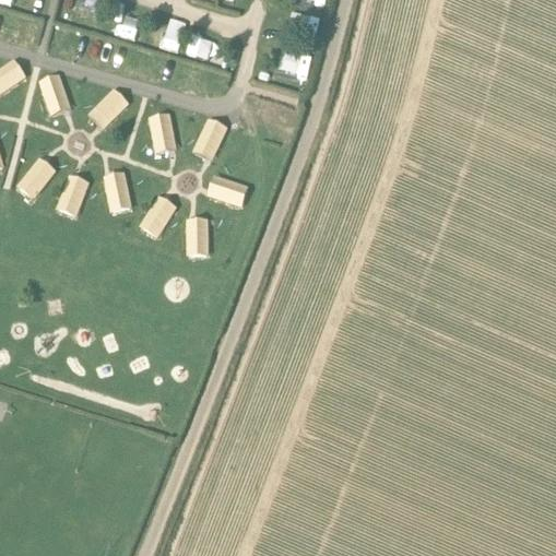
[(70,0),(64,20),(85,26),(94,0),(70,0)]
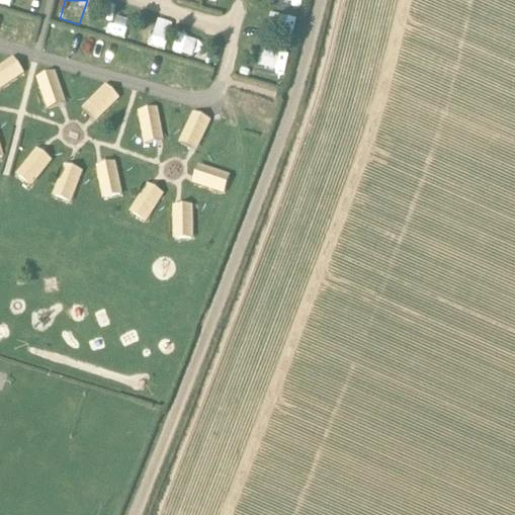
[(13,55),(0,61),(0,84),(22,72),(13,55)]
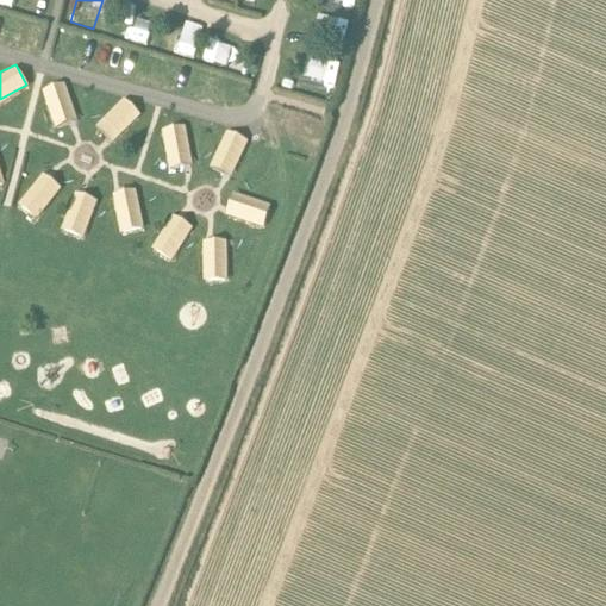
[(44,86),(50,123),(74,119),(68,81),(44,86)]
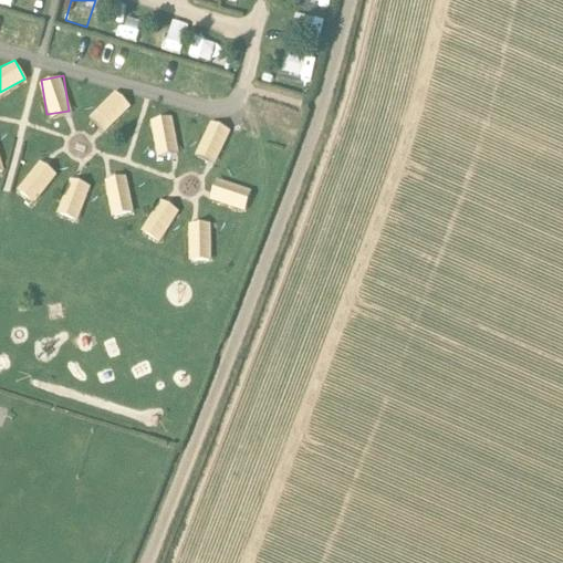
[(114,89),(87,114),(102,131),(129,105),(114,89)]
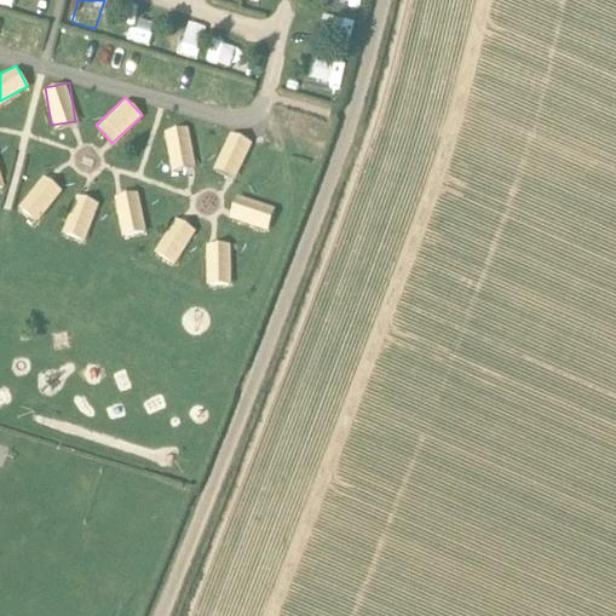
[(170,170),(194,167),(190,126),(166,128),(170,170)]
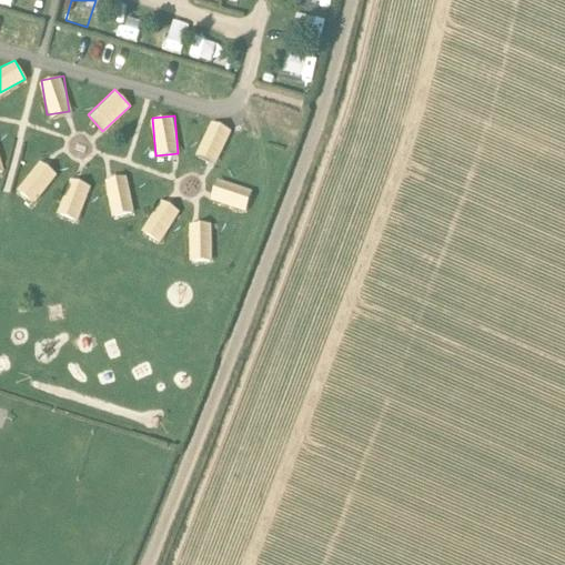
[(214,163),(231,129),(211,120),(194,153),(214,163)]
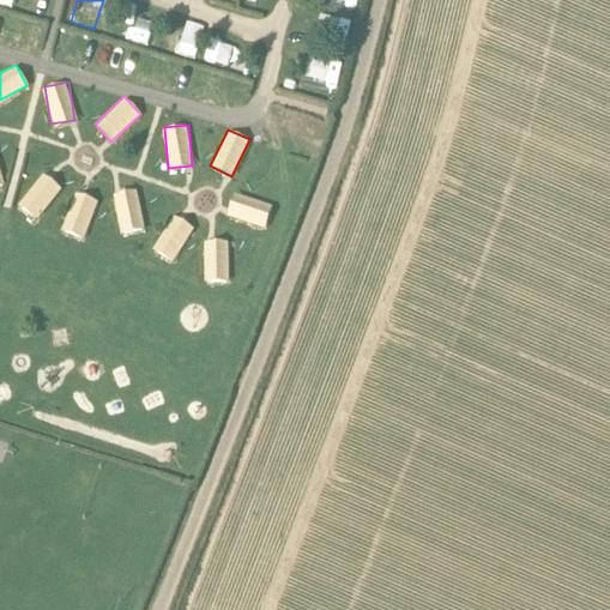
[(43,171),(14,203),(32,219),(61,187),(43,171)]
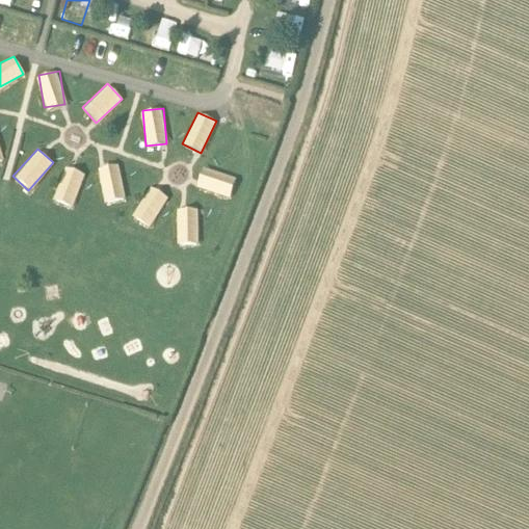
[(105,203),(127,197),(118,162),(97,167),(105,203)]
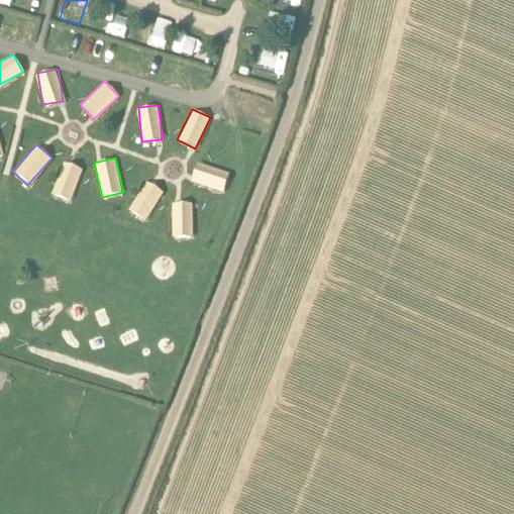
[(50,194),(70,201),(82,168),(63,161),(50,194)]
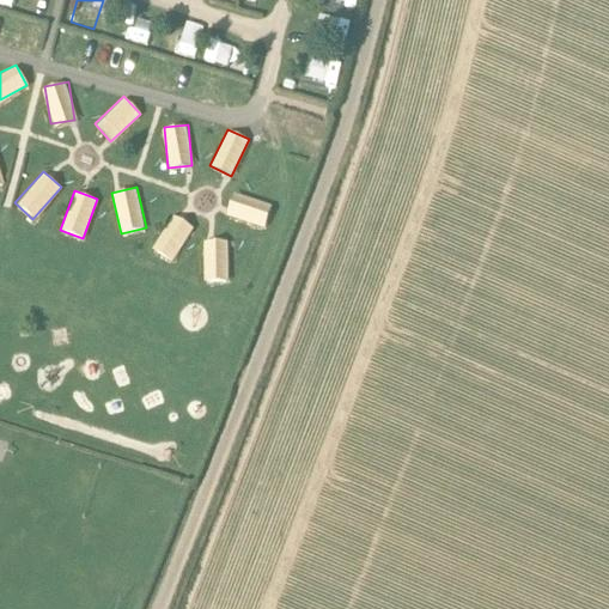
[(226,213),(265,225),(270,202),(233,190),(226,213)]
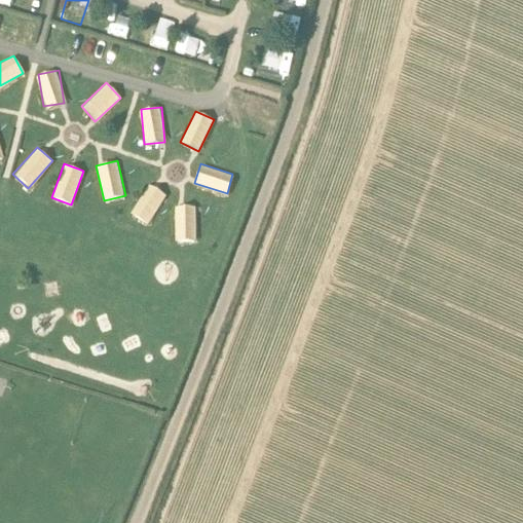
[(150,224),(164,191),(145,183),(131,216),(150,224)]
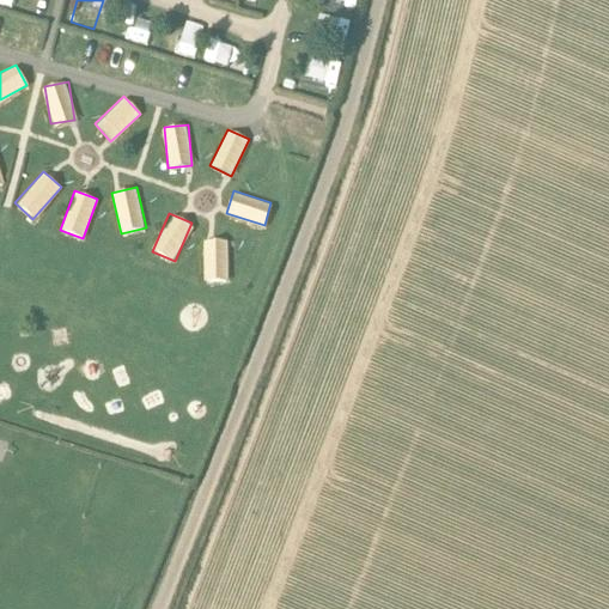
[(227,239),(203,239),(205,280),(229,280),(227,239)]
